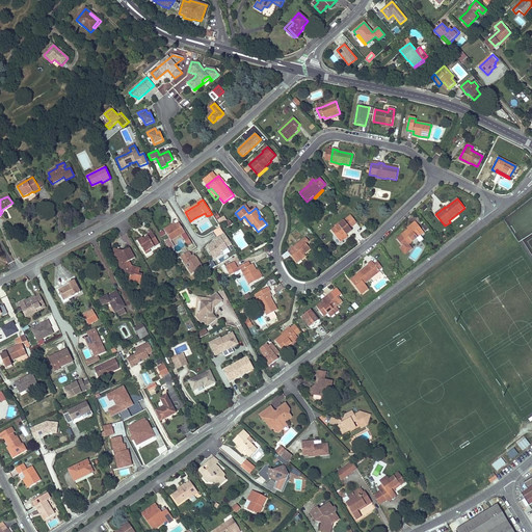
[(458,213),(449,220),(450,222),(459,214),(458,213)]
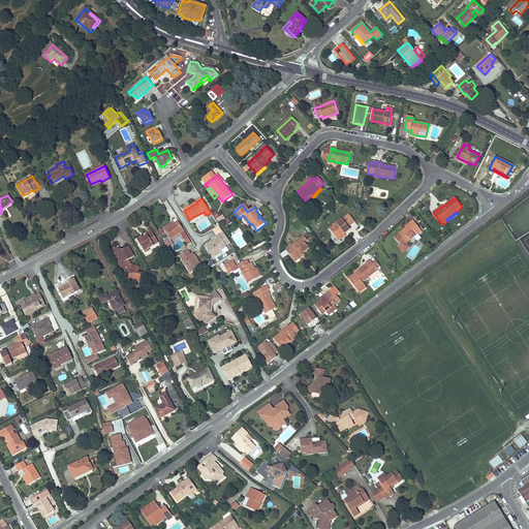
[(349,214),(345,217),(351,224),(354,222),(349,214)]
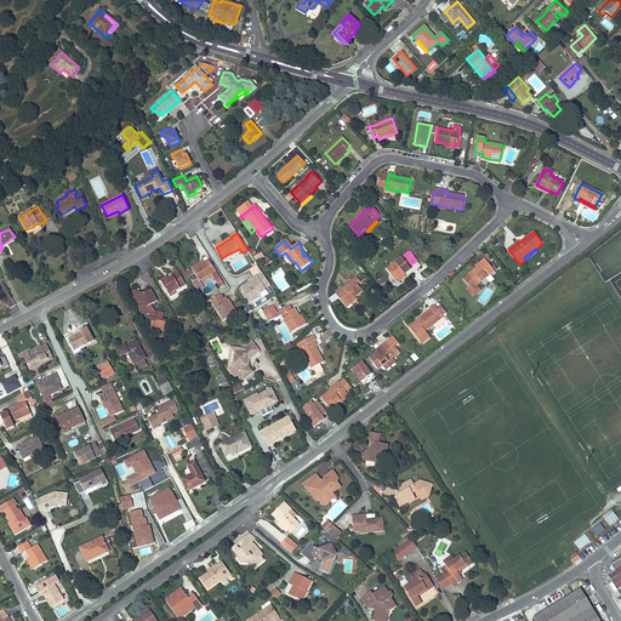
[(265,257),(262,252),(258,255),(254,257),(257,262),(265,257)]
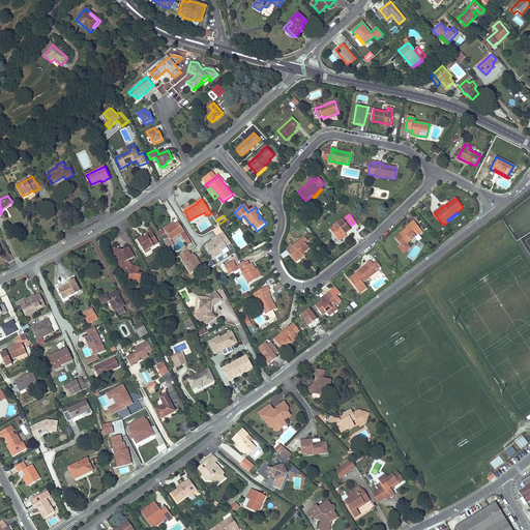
[(243,215),(242,216),(248,226),(251,225),(243,215)]
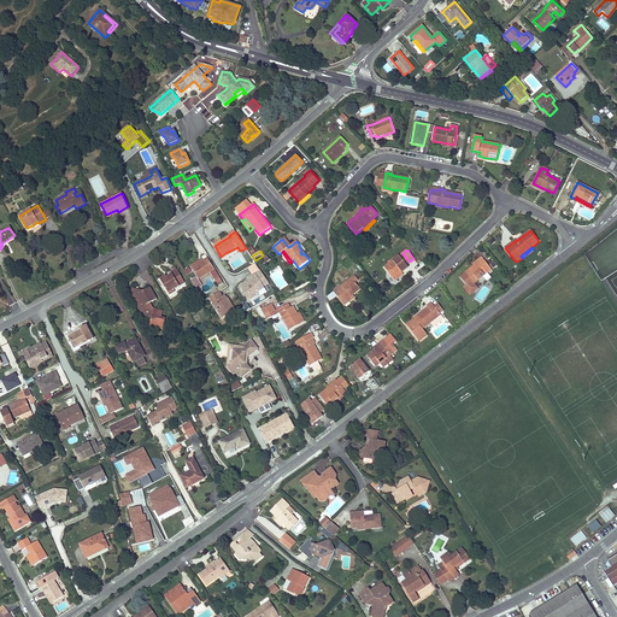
[(389,264),(385,268),(393,280),(401,272),(407,268),(406,265),(410,262),(403,253),(398,257),(389,264)]
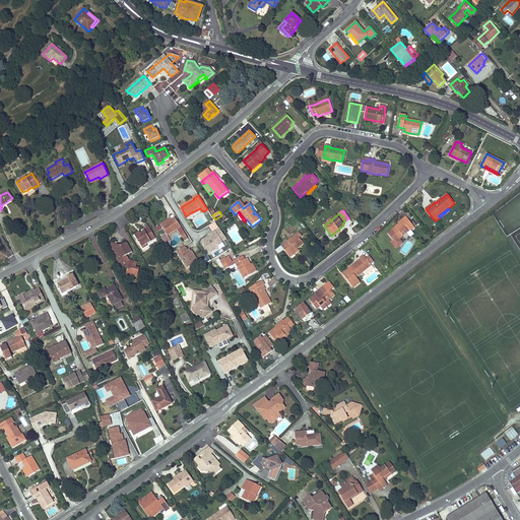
[(399,224),(392,231),(388,233),(393,241),(391,243),(392,244),(395,248),(402,243),(399,239),(402,237),(407,233),(410,237),(413,234),(411,230),(414,228),(411,224),(406,217),(402,219),(404,220),(399,224)]
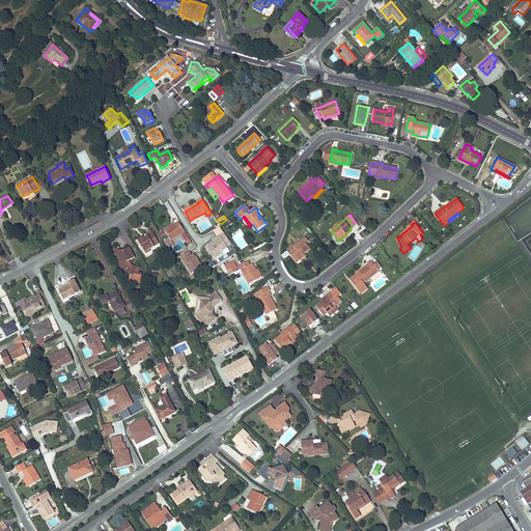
[(174,225),(165,231),(170,241),(185,232),(178,223),(174,225)]
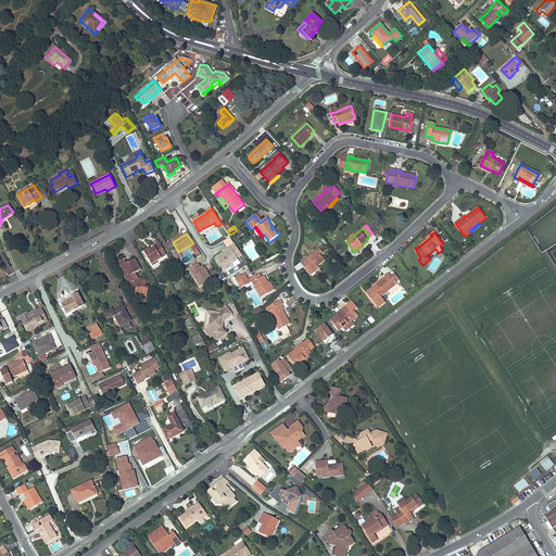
[(235,267),(240,263),(238,258),(242,255),(235,243),(234,244),(229,238),(223,242),(227,249),(224,250),(224,252),(215,258),(224,272),(234,265),(235,267)]
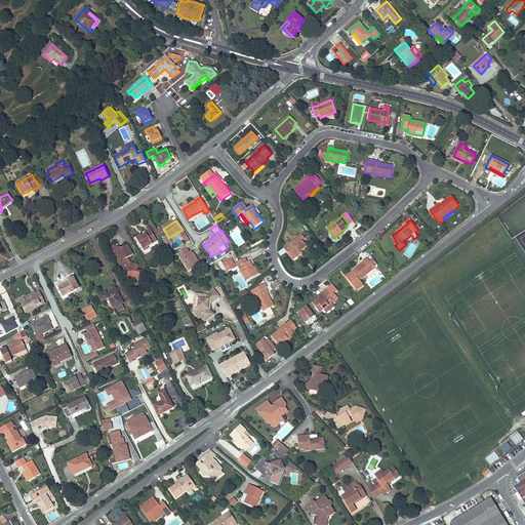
[(142,237),(140,236),(136,238),(144,251),(149,248),(148,247),(157,241),(152,232),(142,237)]
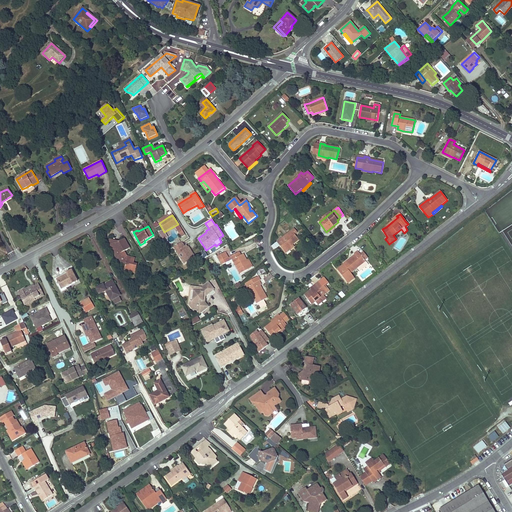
[(180,228),(177,230),(181,238),(185,235),(180,228)]
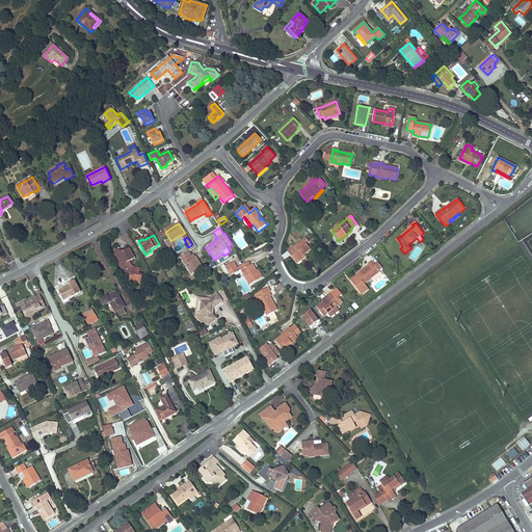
[(288,251),(295,261),(303,255),(310,249),(306,244),(309,242),(306,238),(288,251)]
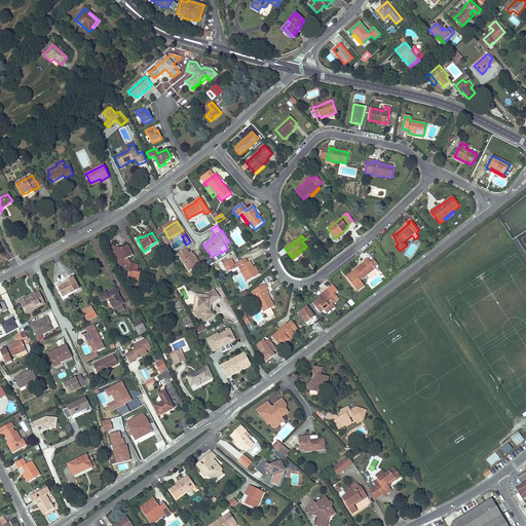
[(127,277),(135,279),(137,270),(139,266),(130,263),(127,259),(134,255),(128,246),(122,249),(113,246),(112,252),(120,267),(122,266),(124,270),(128,272),(127,277)]
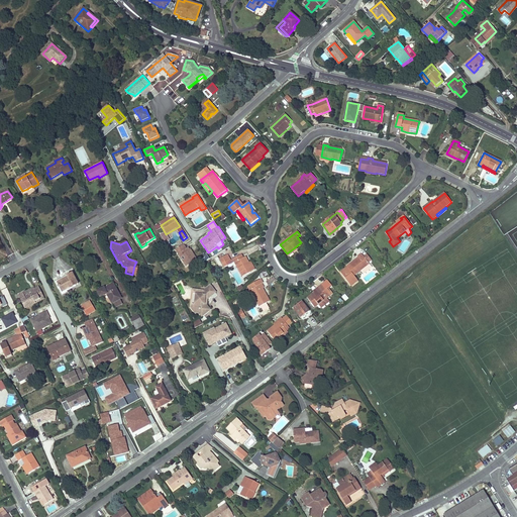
[(185,245),(176,250),(186,268),(195,263),(187,248),(185,245)]
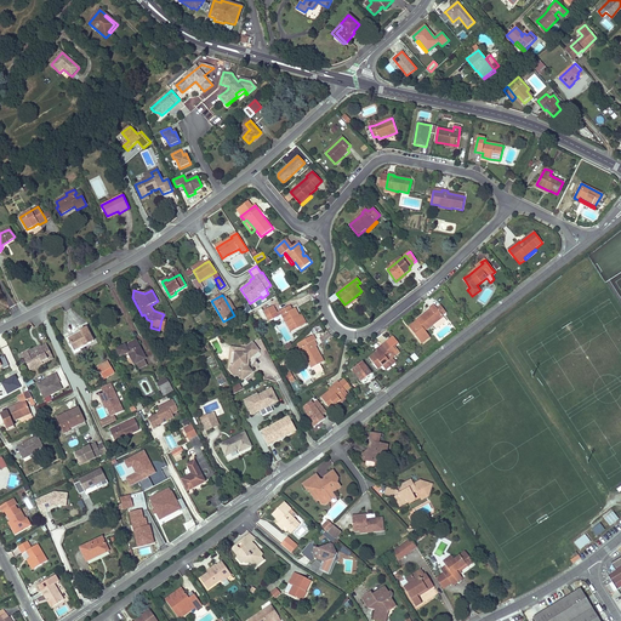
[(224,298),(234,315),(238,313),(228,296),(224,298)]
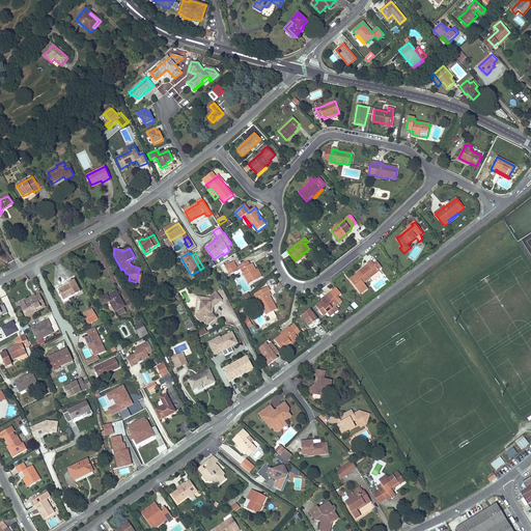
[(303,254),(295,260),(296,262),(305,256),(303,254)]
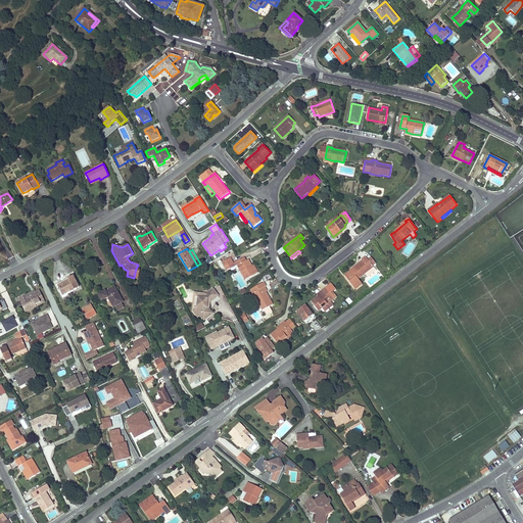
[(344,276),(353,288),(361,283),(358,279),(365,274),(365,275),(374,268),(372,266),(368,259),(366,256),(362,259),(363,262),(350,270),(351,271),(344,276)]
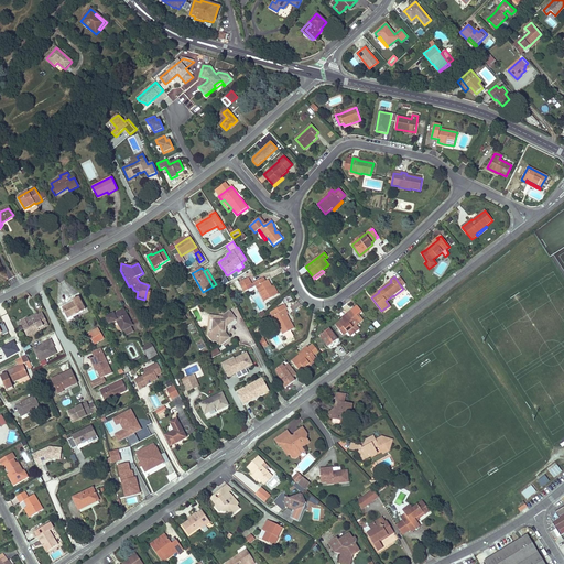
[(277,295),(272,288),(269,281),(266,282),(263,278),(255,283),(264,302),(277,295)]
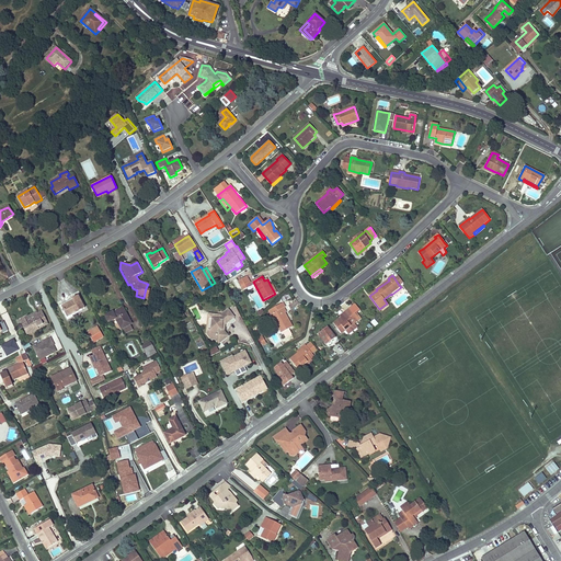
[(247,288),(245,286),(250,284),(247,277),(242,279),(240,281),(239,282),(243,290),(247,288)]
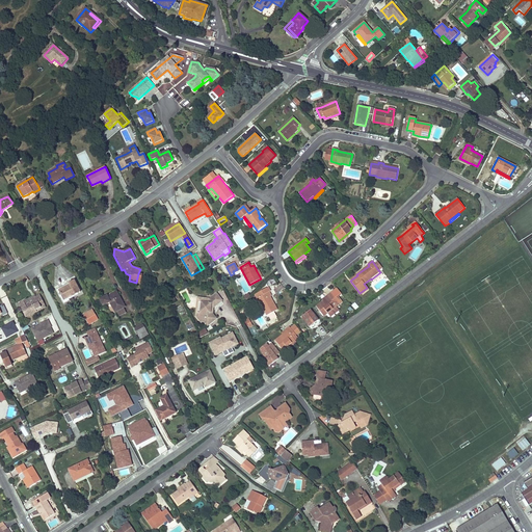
[(380,272),(371,280),(372,281),(381,274),(380,272)]
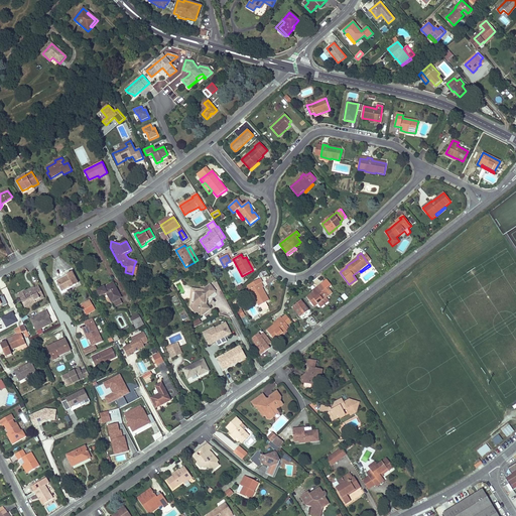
[(69,277),(56,283),(62,292),(79,283),(73,272),(68,275),(69,277)]
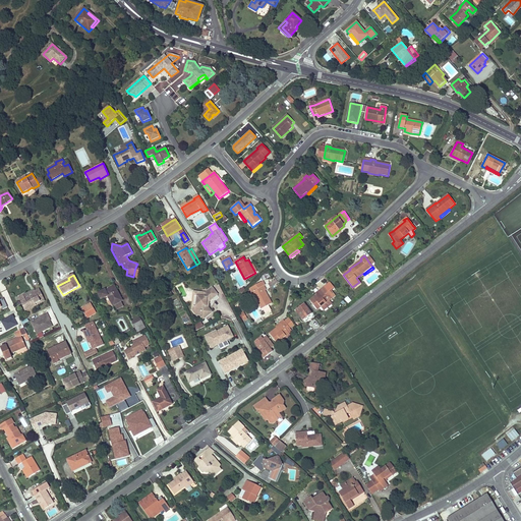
[(249,289),(251,292),(256,302),(257,302),(262,309),(263,308),(269,305),(272,303),(265,291),(266,290),(264,286),(265,285),(263,282),(249,289)]
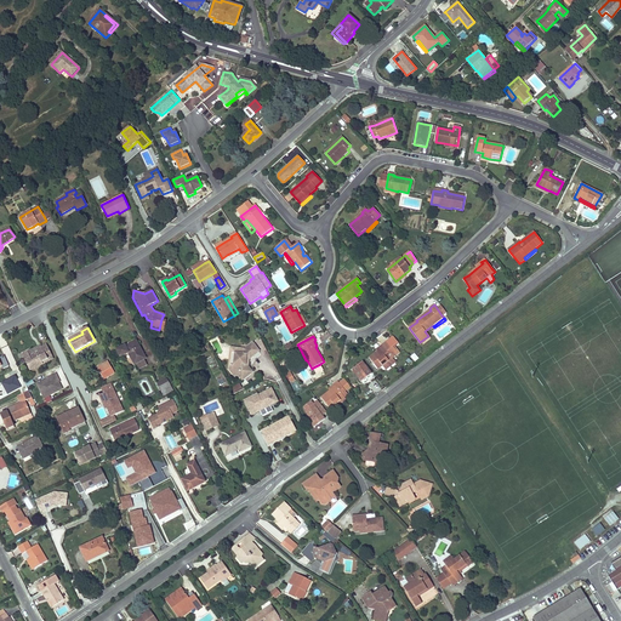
[(135,364),(144,359),(146,359),(138,343),(136,341),(126,347),(125,346),(121,348),(117,351),(120,357),(125,355),(129,353),(135,364)]
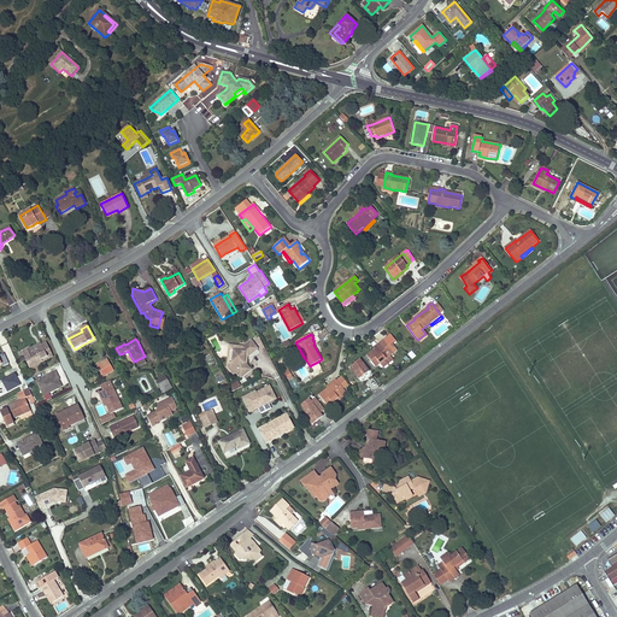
[(381,345),(375,350),(366,356),(375,368),(380,364),(389,356),(397,351),(393,345),(388,347),(383,340),(380,344),(381,345)]
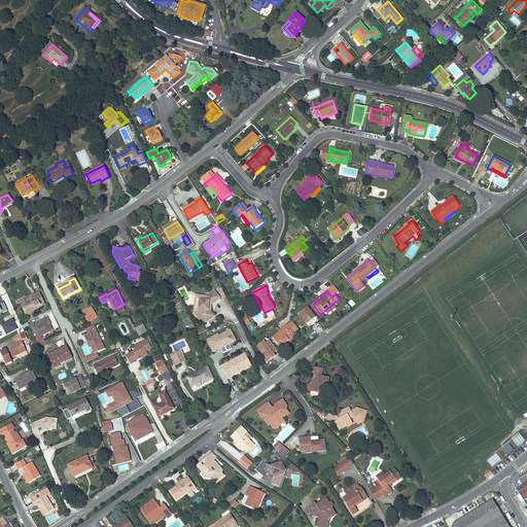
[(196,295),(195,310),(197,312),(195,314),(199,319),(203,319),(205,323),(214,316),(210,311),(211,305),(220,299),(214,291),(208,296),(196,295)]
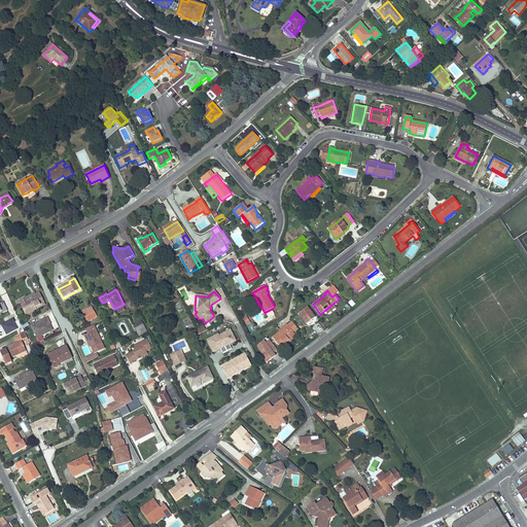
[(25,301),(24,299),(19,302),(26,315),(37,309),(36,308),(45,304),(40,293),(35,295),(37,297),(34,299),(33,296),(25,301)]
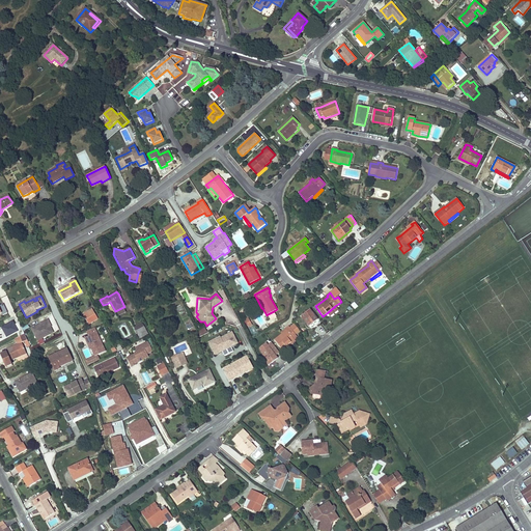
[(335,306),(327,313),(328,314),(336,308),(335,306)]
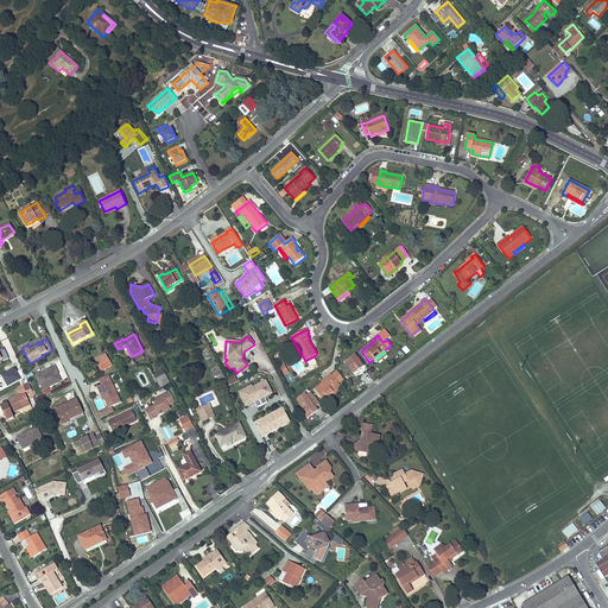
[(141,352),(132,356),(135,362),(144,358),(141,352)]
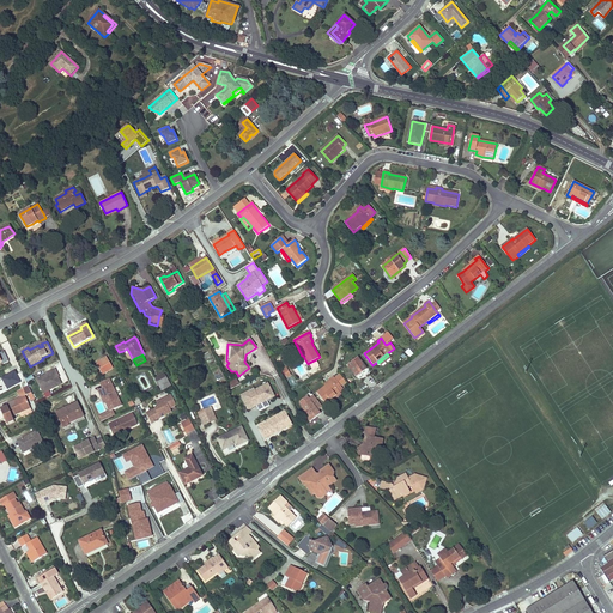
[(107,357),(96,363),(103,375),(114,369),(107,357)]
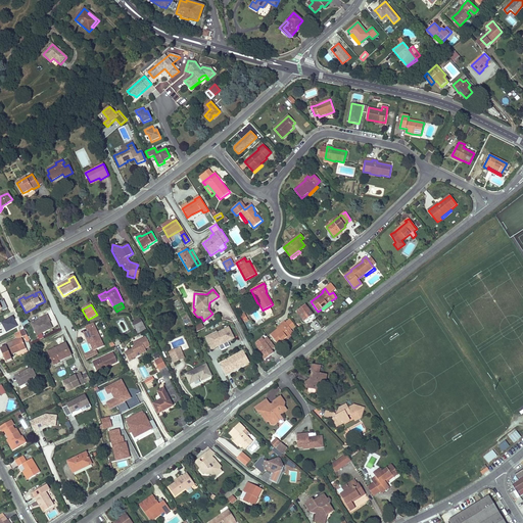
[(304,305),(297,312),(304,322),(313,316),(304,305)]
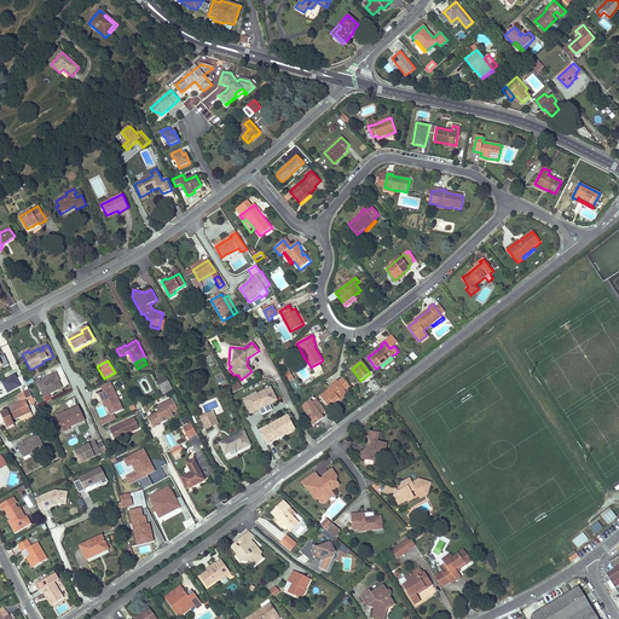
[(319,363),(312,366),(314,372),(322,369),(319,363)]
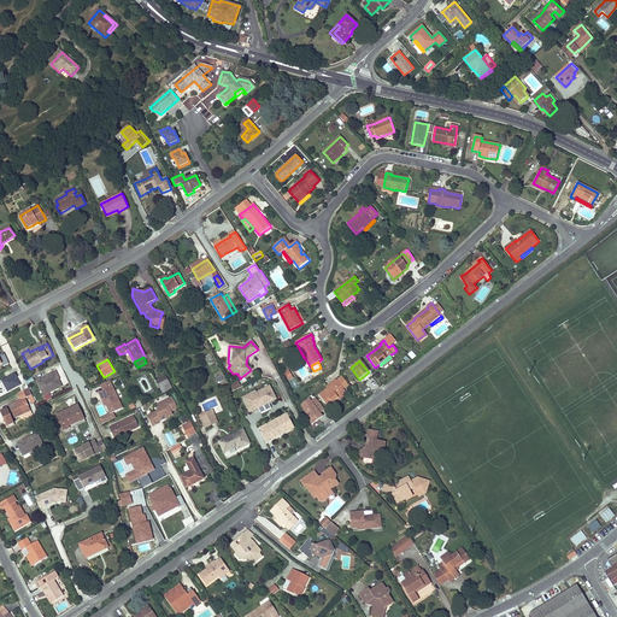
[(58,377),(56,372),(47,376),(47,377),(36,382),(42,393),(47,391),(48,393),(62,387),(57,377),(58,377)]
